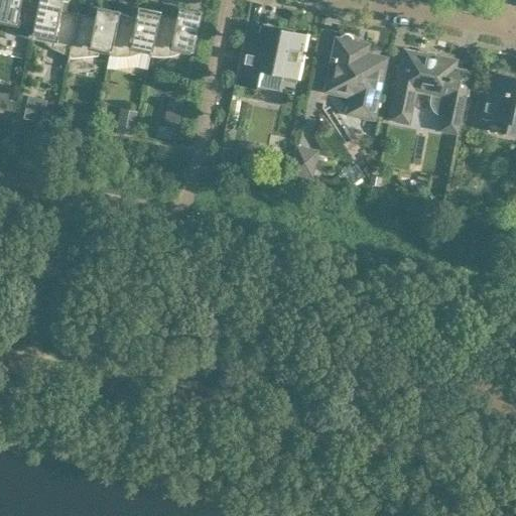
[(0,0),(0,19),(6,21),(5,26),(7,26),(12,31),(18,34),(24,37),(32,39),(39,0),(0,0)]
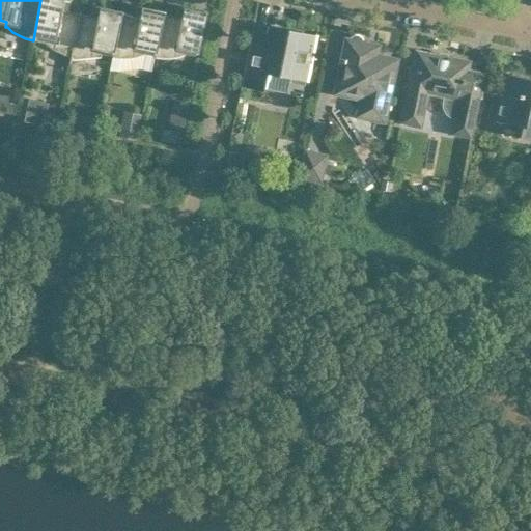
[(40,0),(40,5),(33,40),(33,42),(45,44),(46,44),(51,48),(57,52),(64,55),(71,57),(72,57),(81,14),(80,14),(71,11),(62,10),(64,1),(64,0),(40,0)]
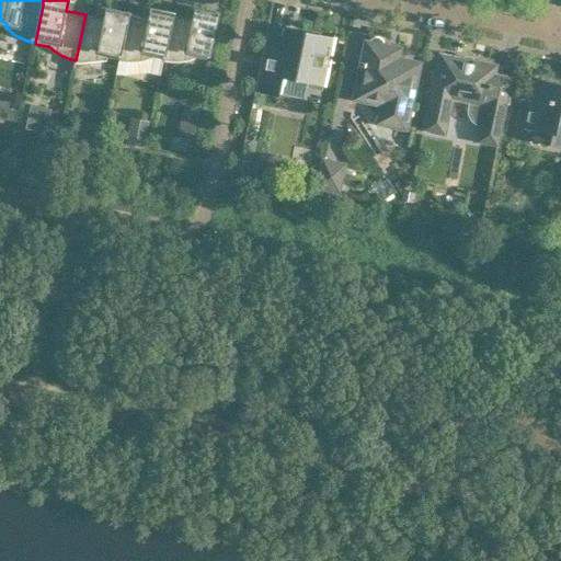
[(86,14),(76,60),(77,60),(84,61),(92,61),(99,60),(106,58),(107,58),(109,53),(121,56),(128,23),(129,14),(130,15),(130,12),(106,8),(106,9),(104,19),(96,16),(86,14)]
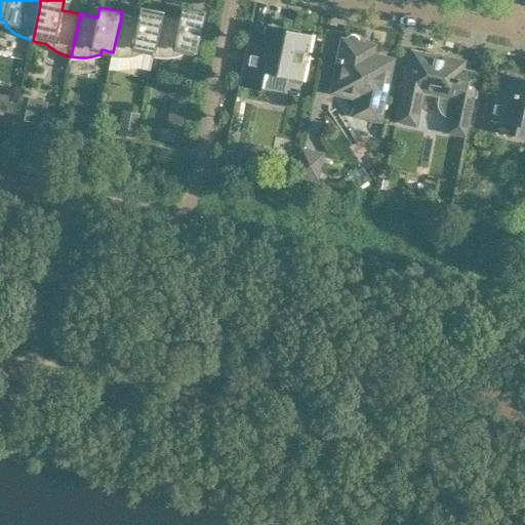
[(113,52),(112,56),(113,57),(120,57),(127,57),(134,56),(142,54),(143,54),(144,50),(154,52),(153,57),(154,57),(163,14),(164,11),(140,7),(140,8),(138,17),(122,14),(121,13),(113,52)]
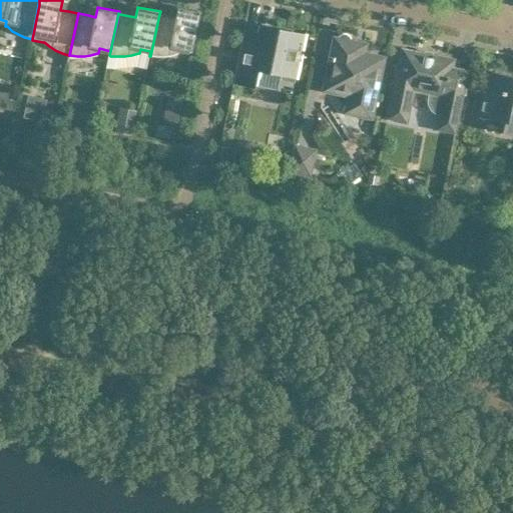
[(159,14),(150,56),(157,56),(164,56),(171,55),(178,53),(179,54),(180,49),(192,51),(200,13),(200,12),(178,7),(178,8),(176,17),(159,14)]
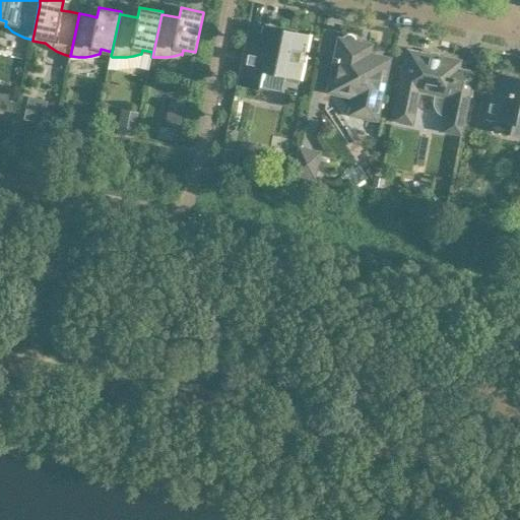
[(248,31),(237,84),(259,88),(263,71),(301,78),(310,36),(264,26),(262,35),(248,31)]
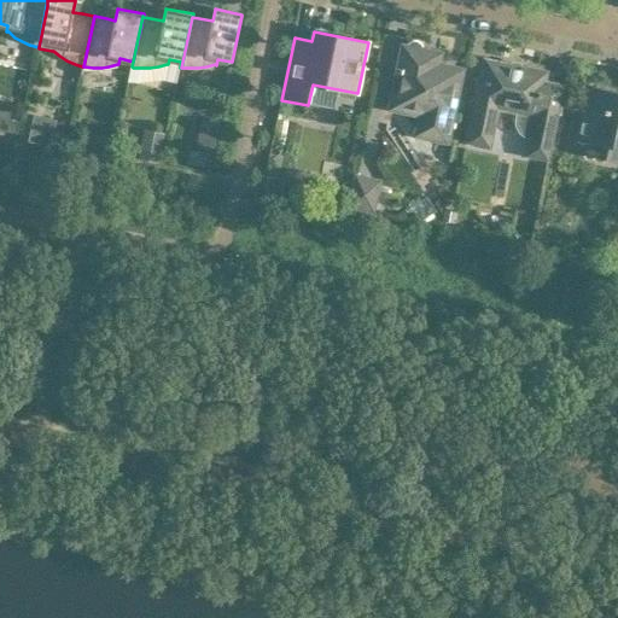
[(402,47),(397,68),(395,68),(394,71),(396,71),(388,110),(418,116),(414,132),(419,138),(448,144),(459,92),(464,69),(441,64),(441,59),(441,56),(437,54),(424,52),(423,46),(419,41),(414,41),(408,42),(406,48),(402,47)]
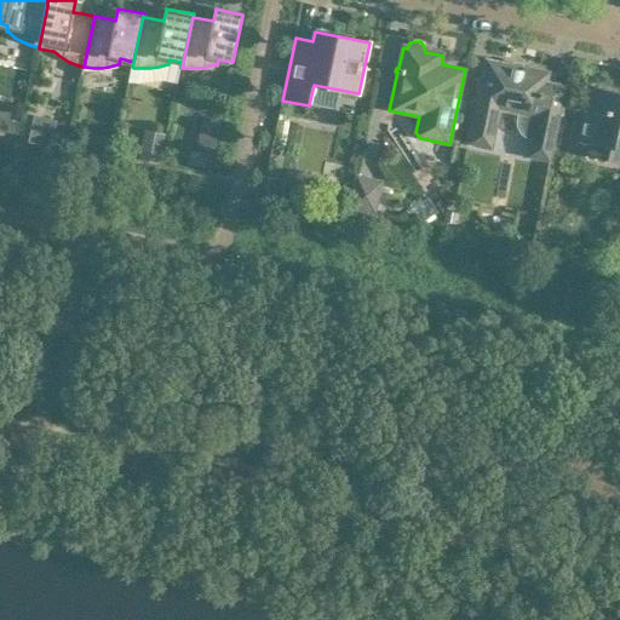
[(482,84),(470,143),(492,148),(499,109),(520,113),(518,121),(518,127),(522,132),(527,136),(534,137),(556,142),(562,110),(567,87),(549,84),(549,81),(547,80),(549,73),(522,67),(522,70),(514,69),(514,65),(487,59),(482,84)]
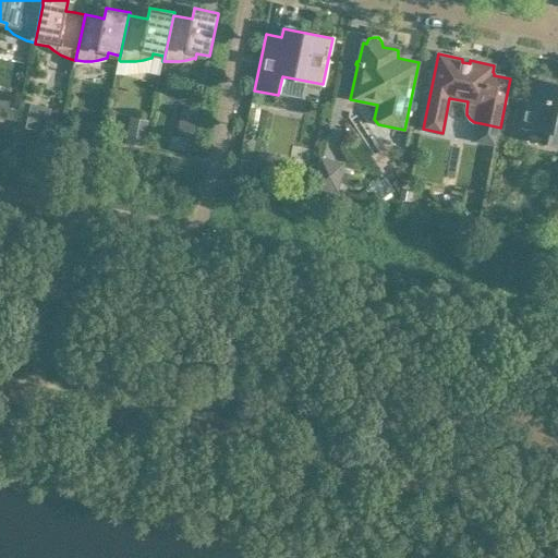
[(557,83),(535,79),(531,99),(529,108),(524,108),(520,128),(549,133),(546,145),(557,147),(557,83)]
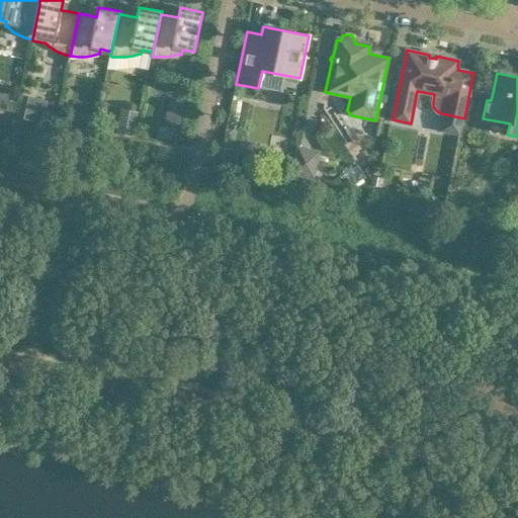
[(0,80),(0,104),(6,105),(9,81),(0,80)]
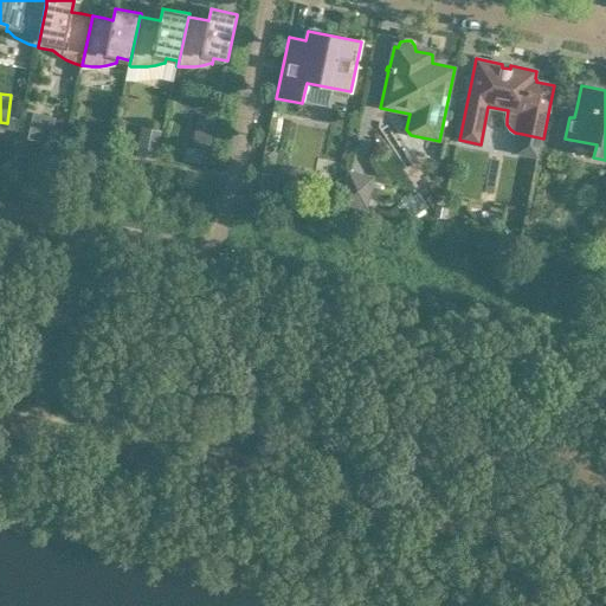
[(141,127),(137,155),(155,158),(159,128),(141,127)]
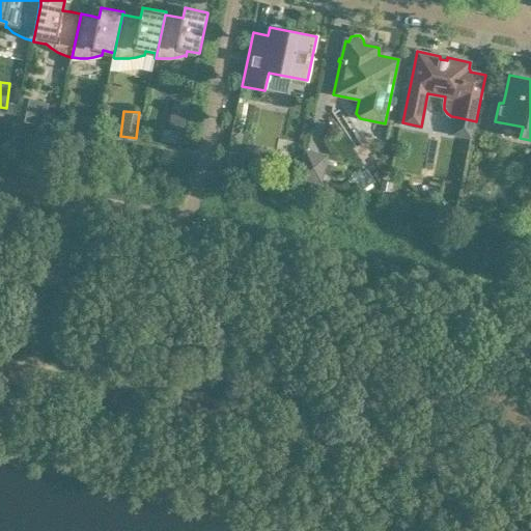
[(299,179),(320,184),(327,156),(304,150),(299,179)]
